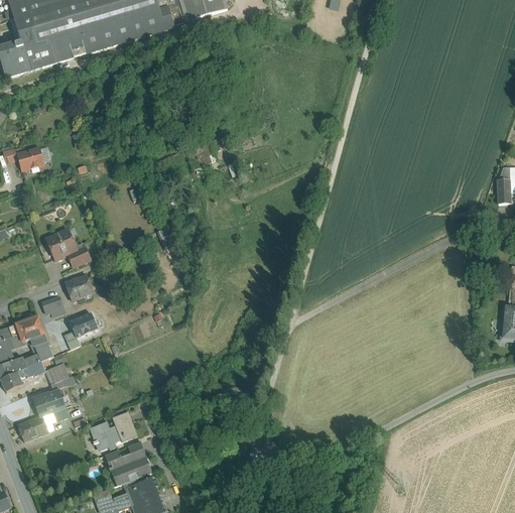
[(36,43),(22,0),(7,0),(10,9),(6,10),(9,19),(16,42),(0,47),(0,60),(5,78),(55,62),(48,40),(36,43)]
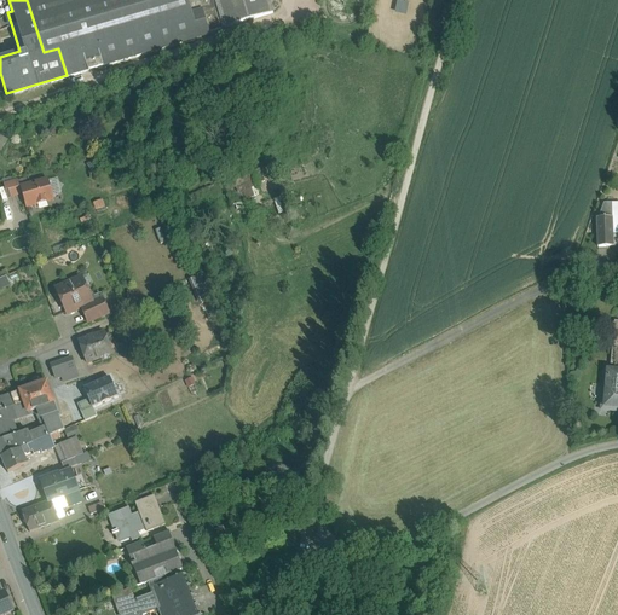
[(27,0),(44,52),(58,48),(80,41),(81,46),(169,18),(169,17),(189,11),(185,0),(27,0)]
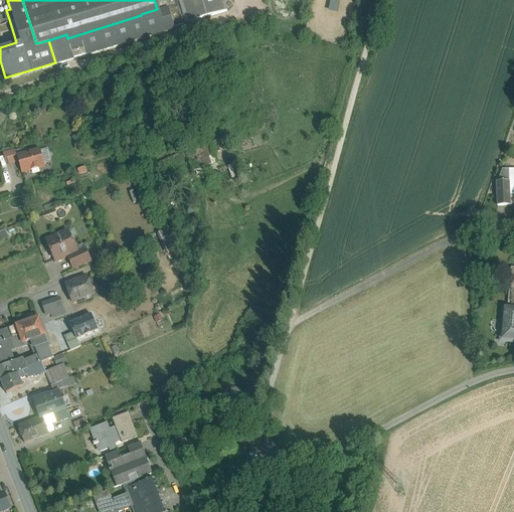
[(141,15),(67,38),(72,56),(147,34),(147,32),(185,21),(179,2),(176,3),(175,0),(154,0),(157,9),(141,14),(141,15)]
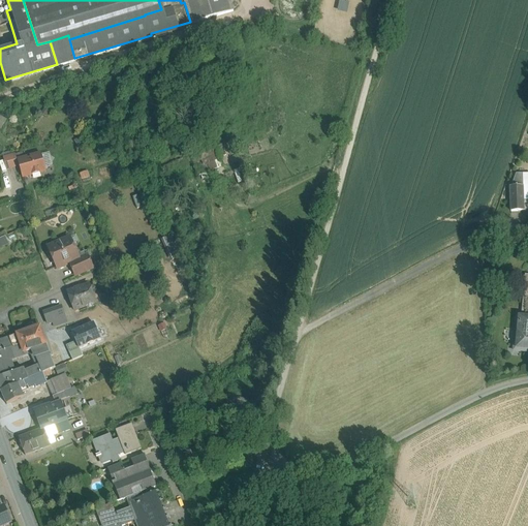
[(180,0),(181,3),(184,2),(190,22),(233,8),(229,0),(180,0)]
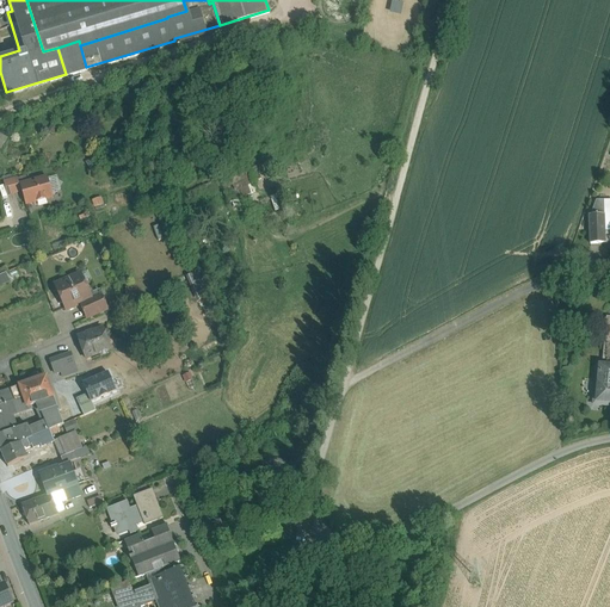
[(79,41),(57,48),(66,74),(86,68),(86,67),(80,45),(79,41)]
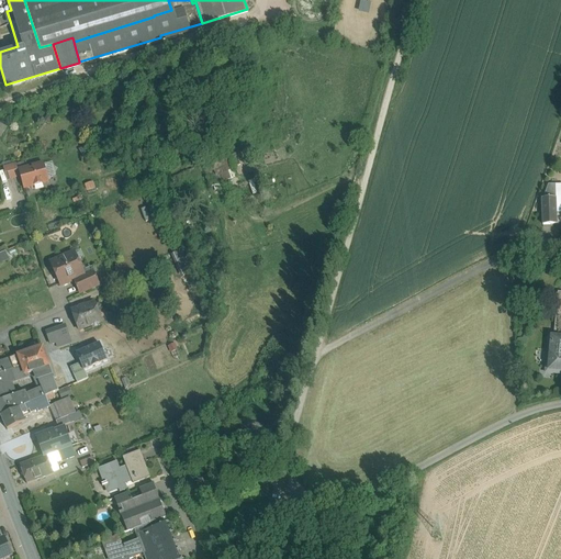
[(227,151),(202,161),(211,185),(221,180),(236,175),(233,165),(229,154),(227,151)]
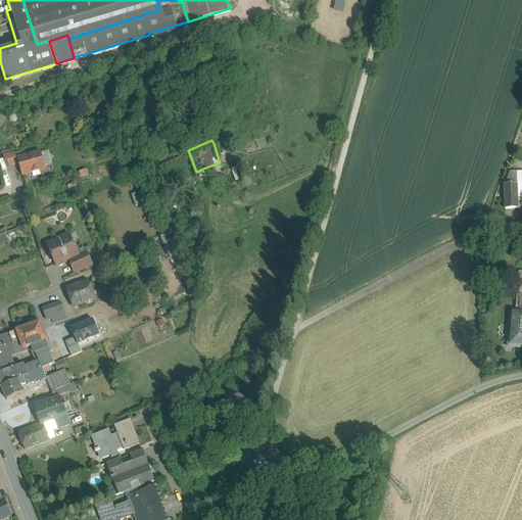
[(219,143),(218,141),(214,143),(217,153),(223,151),(220,143),(219,143)]
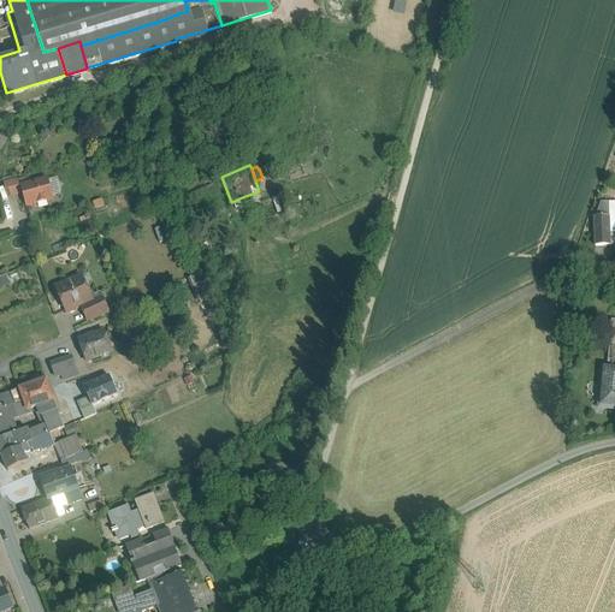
[(47,176),(19,183),(22,190),(25,203),(37,200),(37,202),(40,203),(45,202),(46,200),(45,197),(52,196),(47,176)]
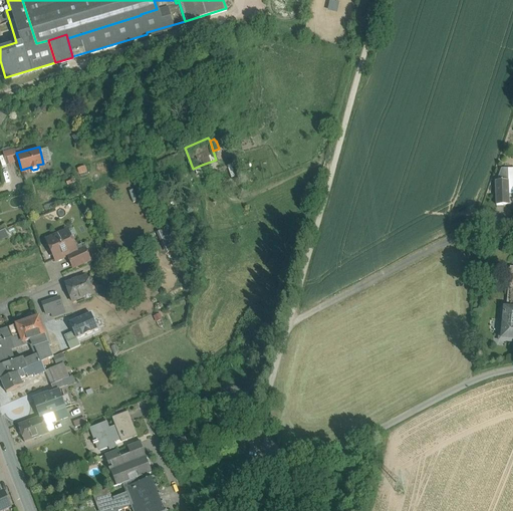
[(14,148),(2,151),(5,162),(18,159),(16,153),(15,153),(14,148)]
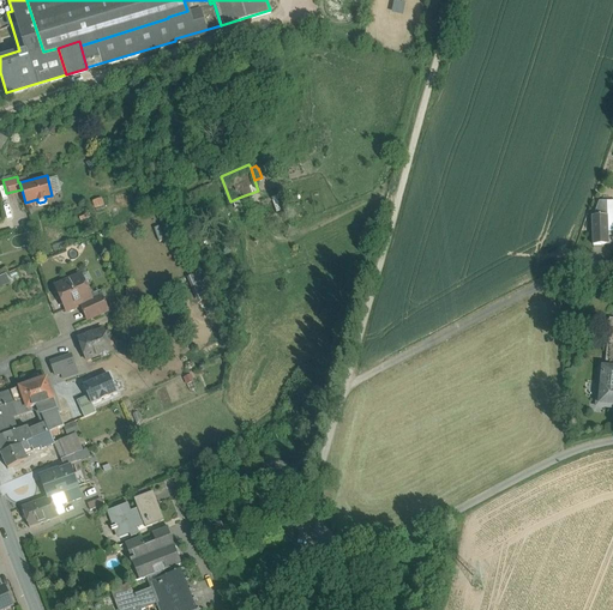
[(216,182),(215,180),(187,192),(190,197),(221,183),(220,180),(216,182)]
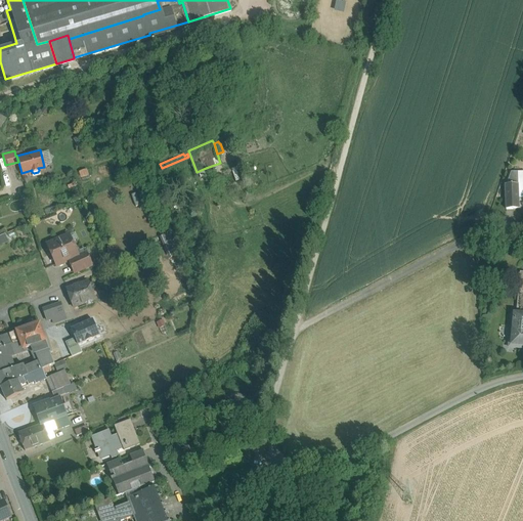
[(160,164),(151,168),(154,175),(164,171),(162,168),(160,164)]
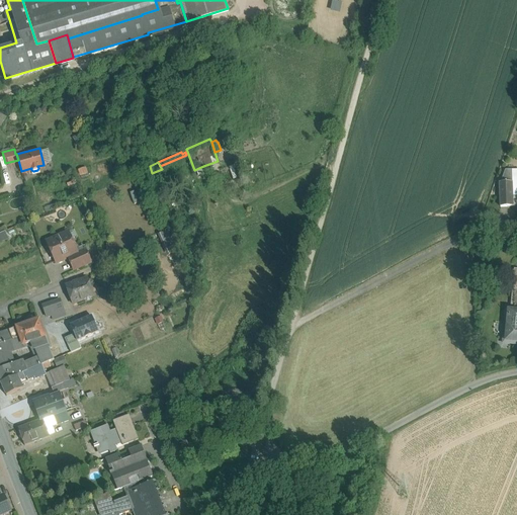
[(516,167),(504,168),(500,180),(499,180),(499,204),(512,203),(512,202),(516,201),(516,196),(516,193),(516,167)]
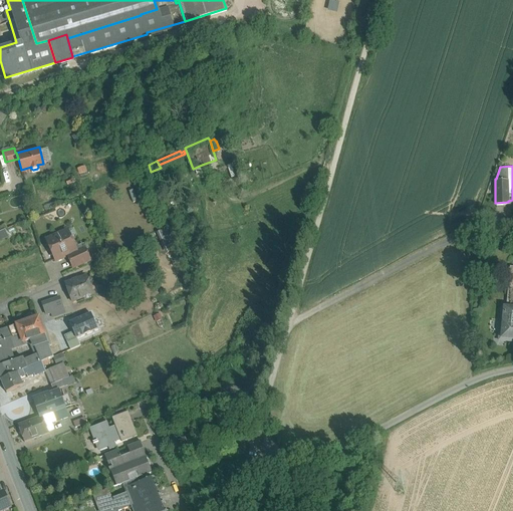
[(12,224),(0,229),(0,239),(15,232),(12,224)]
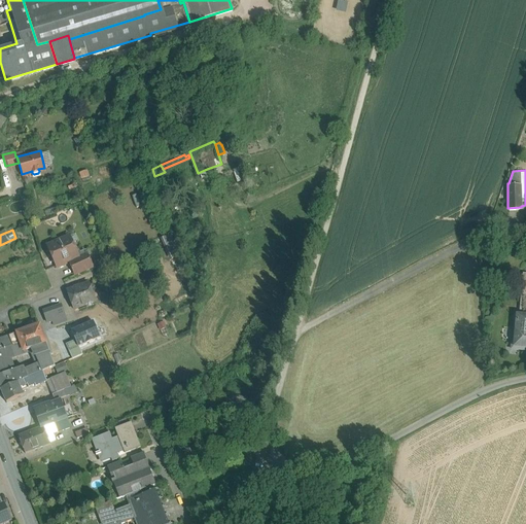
[(68,234),(46,243),(47,245),(45,249),(47,254),(53,256),(57,266),(64,262),(69,259),(77,255),(76,251),(68,234)]
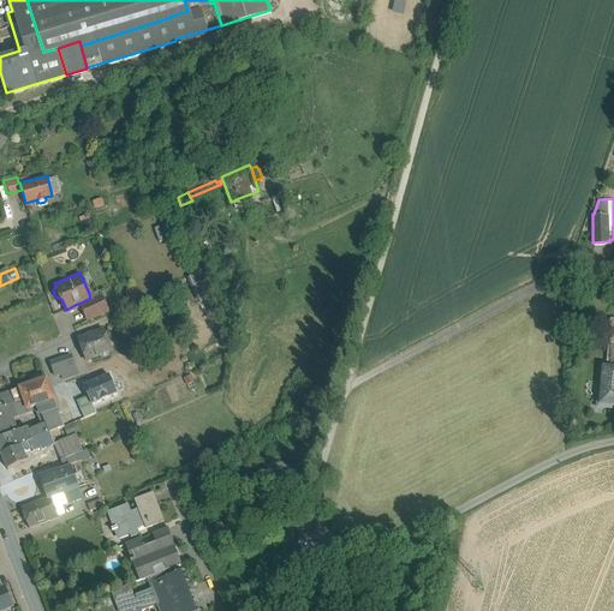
[(90,298),(81,303),(87,318),(107,310),(97,289),(89,293),(90,298)]
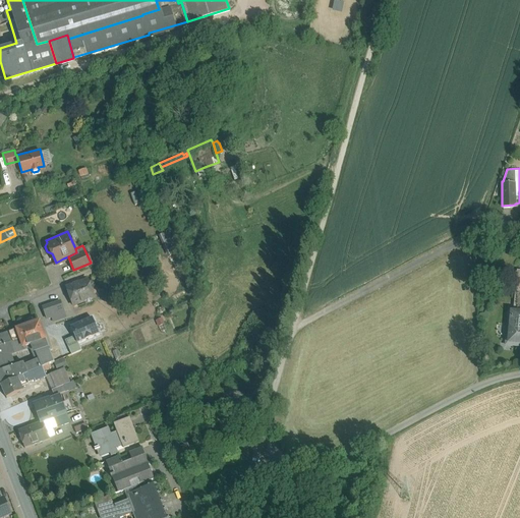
[(88,278),(65,286),(71,303),(83,298),(84,301),(92,299),(91,296),(94,295),(88,278)]
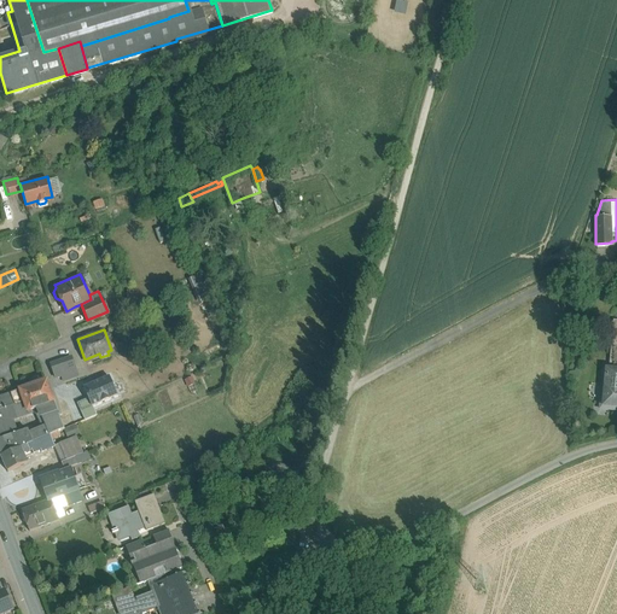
[(70,355),(50,362),(54,375),(75,368),(70,355)]
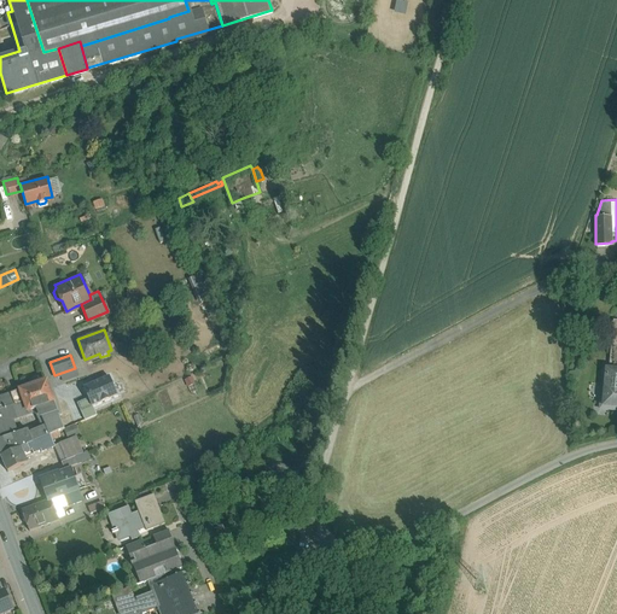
[(616,364),(609,364),(603,364),(601,382),(604,382),(604,391),(607,391),(606,403),(616,403),(616,364)]
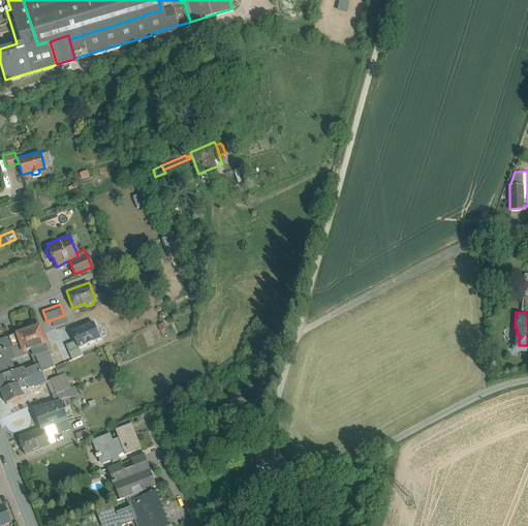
[(87,329),(74,333),(76,339),(80,338),(82,343),(85,352),(110,341),(102,322),(87,329)]
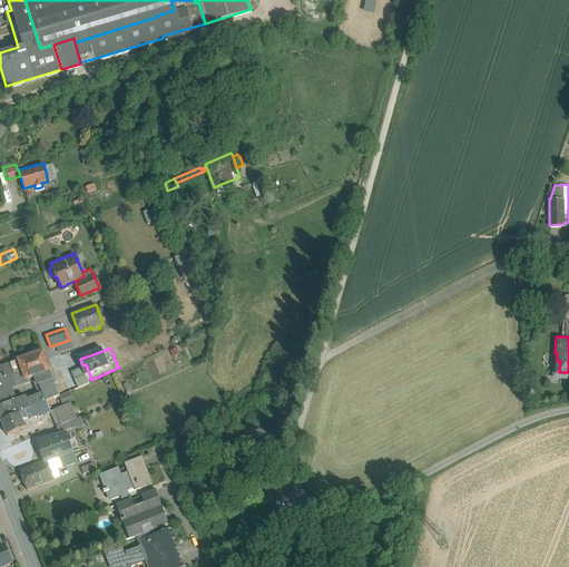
[(51,375),(42,350),(17,359),(25,379),(33,374),(41,391),(26,398),(29,407),(32,406),(46,400),(47,399),(52,397),(58,394),(51,375)]
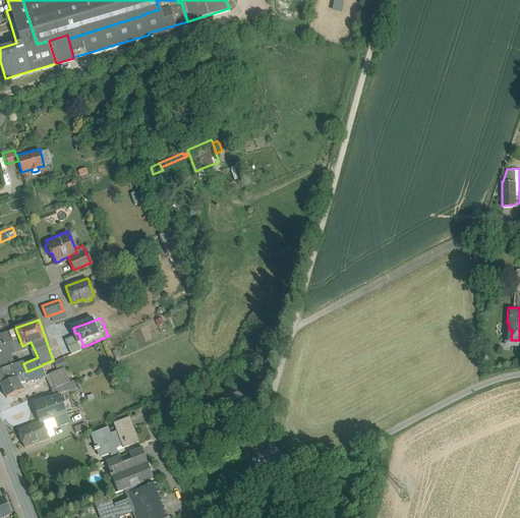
[(15,328),(8,330),(14,348),(22,346),(15,328)]
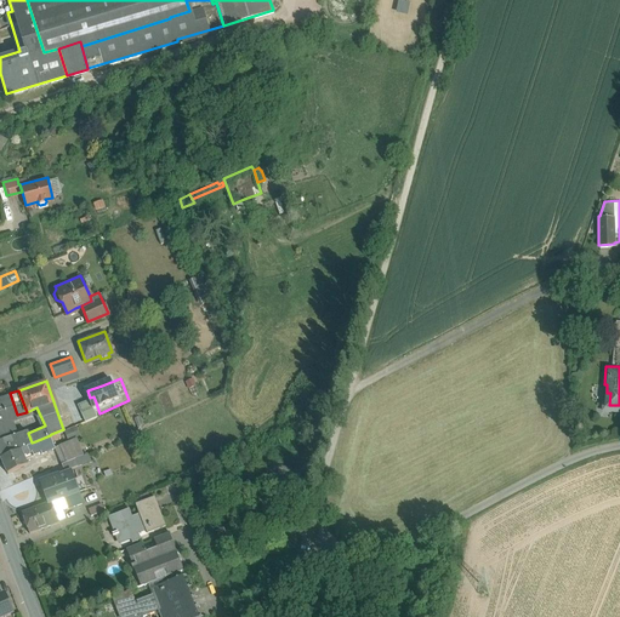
[(10,393),(0,396),(0,423),(10,421),(9,418),(17,415),(10,393)]
